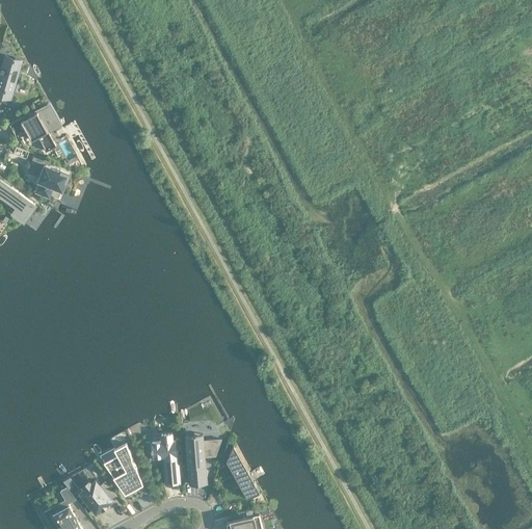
[(0,73),(0,74),(0,75),(0,88),(3,90),(5,91),(5,90),(11,93),(21,62),(14,60),(15,59),(12,59),(11,59),(5,57),(2,70),(1,69),(1,70),(1,73),(0,73),(0,72),(0,73)]
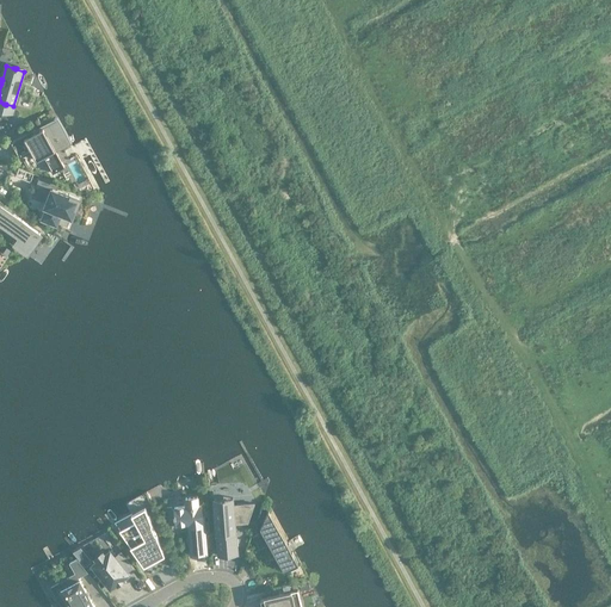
[(34,131),(10,144),(19,160),(31,153),(36,162),(43,159),(53,175),(63,169),(55,152),(71,143),(57,122),(35,134),(34,131)]
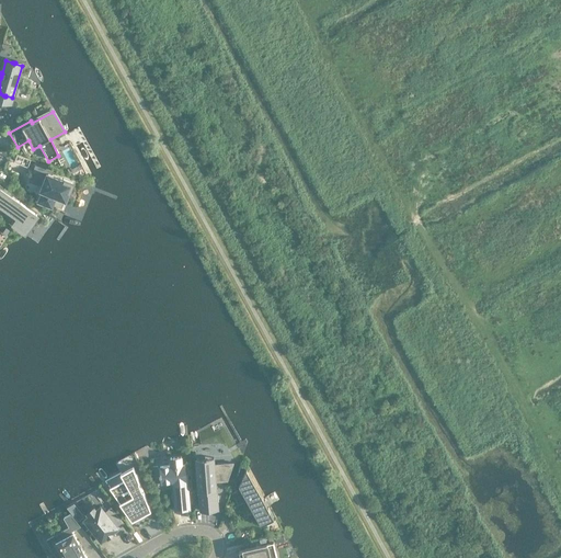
[(47,175),(35,171),(33,178),(44,182),(41,191),(43,192),(38,202),(52,206),(55,196),(66,201),(71,184),(47,174),(47,175)]
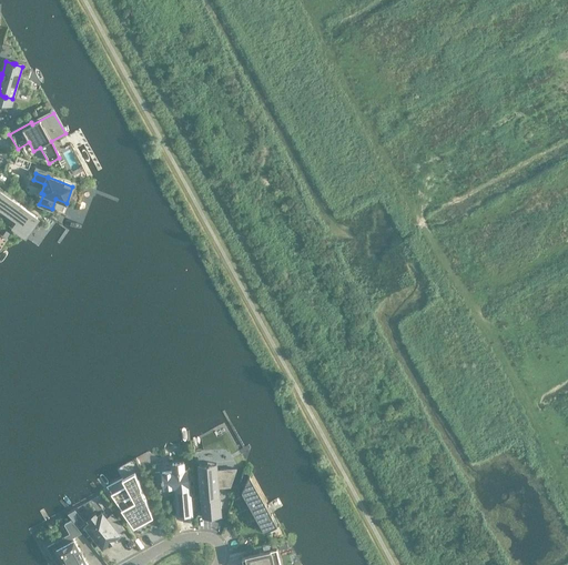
[(0,209),(18,221),(13,228),(24,236),(29,230),(30,231),(38,220),(0,192),(0,209)]
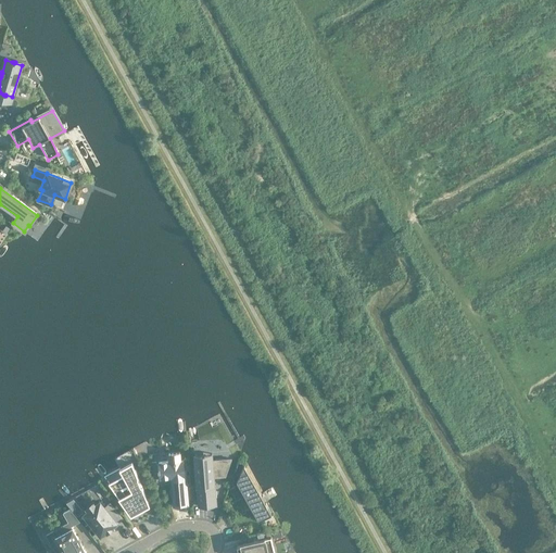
[(169,463),(158,464),(159,479),(173,478),(174,494),(173,494),(174,506),(185,505),(182,477),(182,472),(181,462),(179,462),(178,454),(168,455),(169,463)]
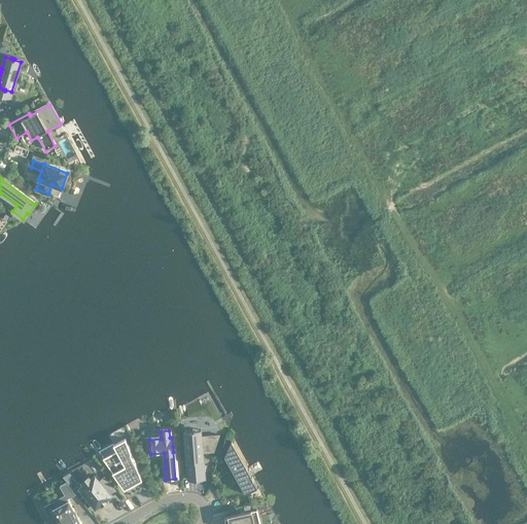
[(201,435),(184,438),(188,482),(198,481),(197,470),(204,469),(202,454),(213,453),(218,437),(201,438),(201,435)]
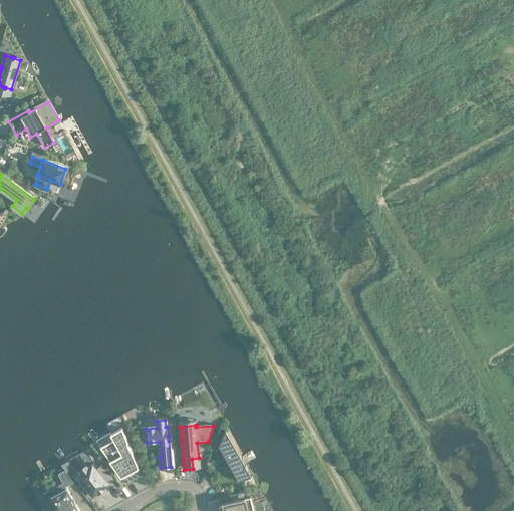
[(120,478),(139,469),(121,429),(110,435),(113,441),(99,449),(120,478)]
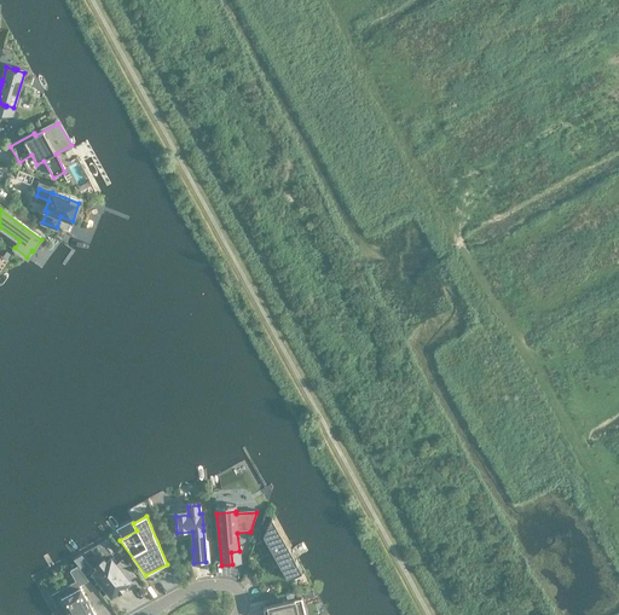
[(300,573),(271,518),(262,537),(285,581),(300,573)]
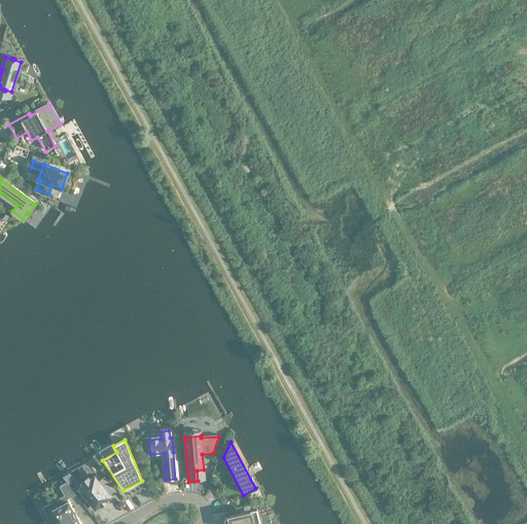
[(94,478),(79,489),(95,509),(100,504),(101,505),(106,502),(105,500),(109,496),(114,491),(104,478),(98,483),(94,478)]
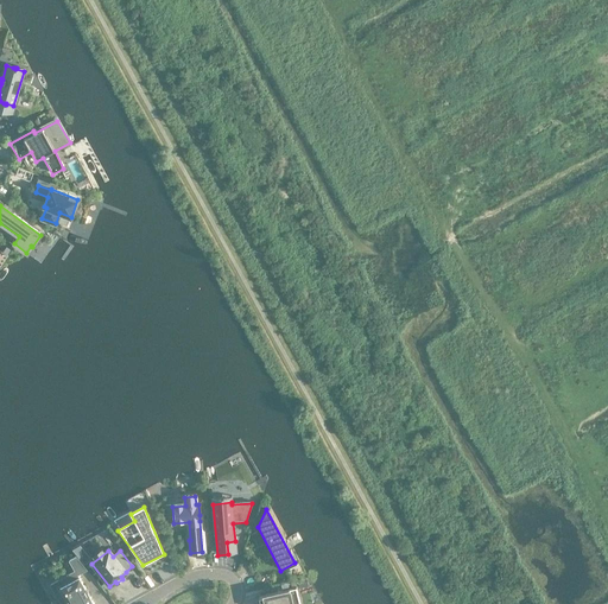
[(74,557),(68,560),(76,574),(84,570),(74,557)]
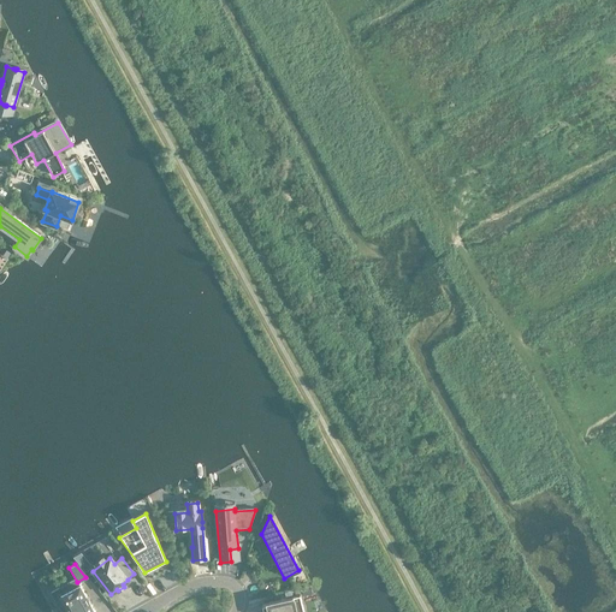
[(59,608),(60,611),(93,611),(89,604),(86,596),(81,587),(80,586),(78,587),(61,596),(60,596),(61,598),(65,605),(59,608)]
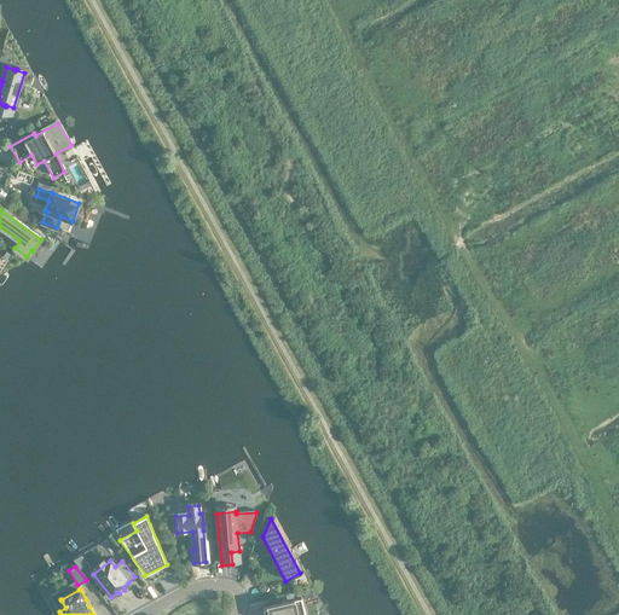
[(304,614),(301,599),(264,609),(265,614),(304,614)]
